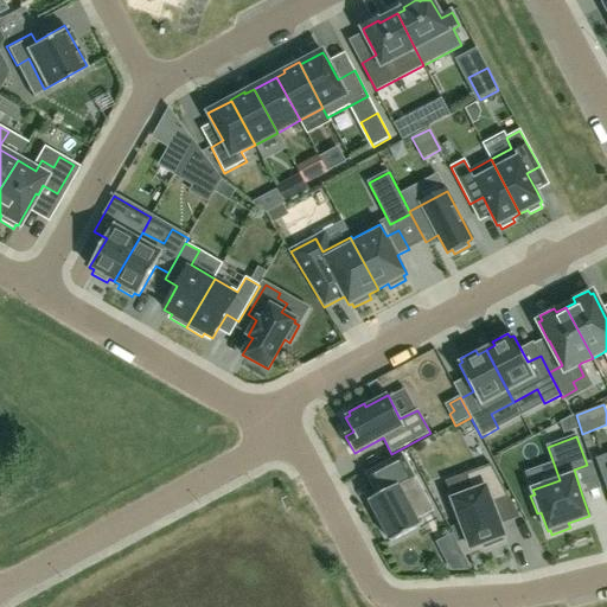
[(606,454),(595,459),(606,487),(606,454)]
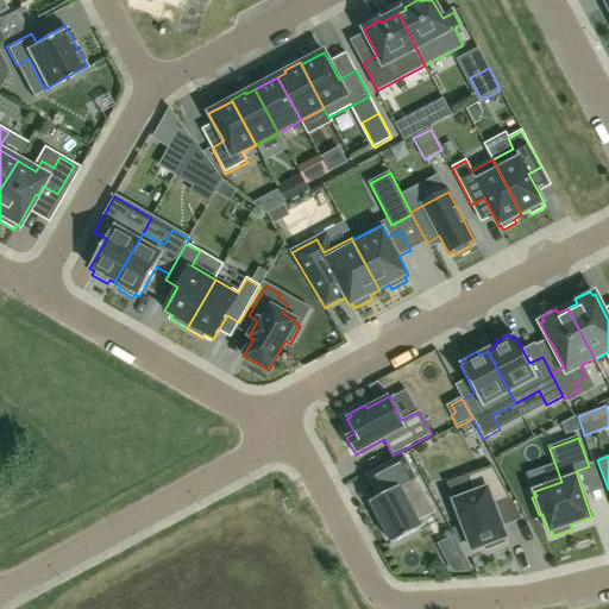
[(493,466),(468,476),(475,494),(454,501),(472,551),(484,546),(487,551),(504,544),(503,539),(506,538),(494,504),(510,498),(493,466)]
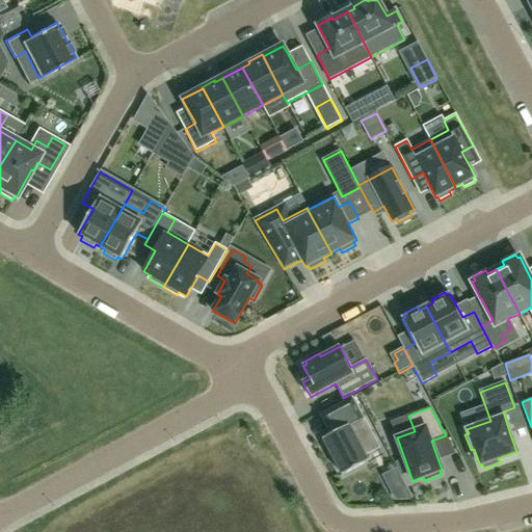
[(369,461),(365,454),(371,452),(361,433),(355,436),(349,425),(323,439),(342,475),(369,461)]
